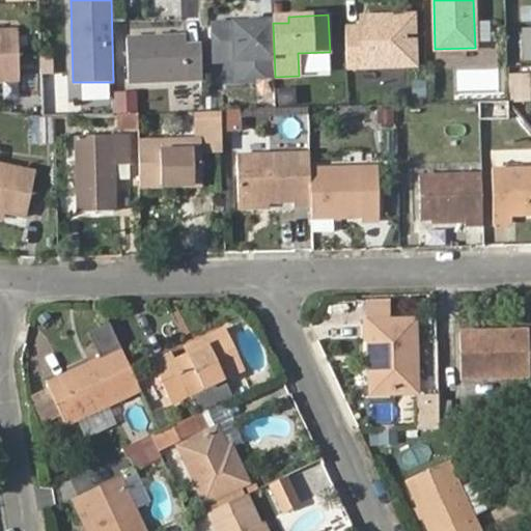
[(414,16),(360,18),(360,28),(344,29),(347,70),(416,66),(415,42),(404,42),(404,33),(415,32),(414,16)]
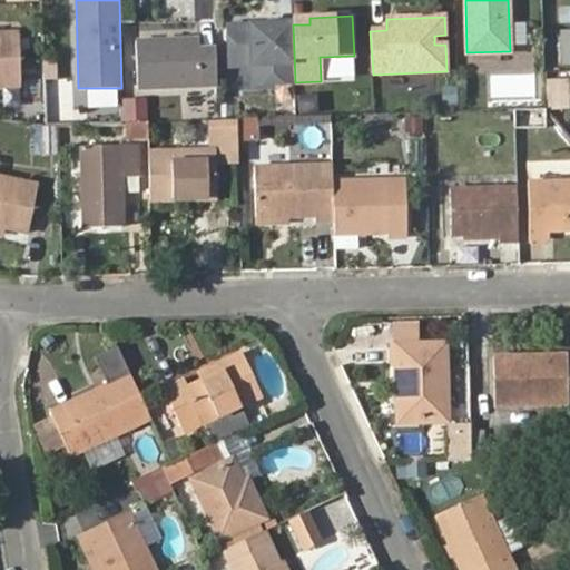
[(292,19),(226,22),(228,69),(251,68),(252,86),(295,82),(292,19)]
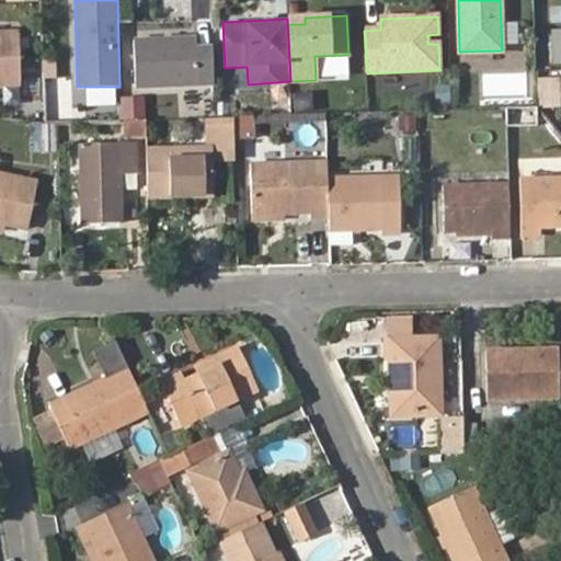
[(560,30),(550,31),(552,64),(560,63),(560,30)]
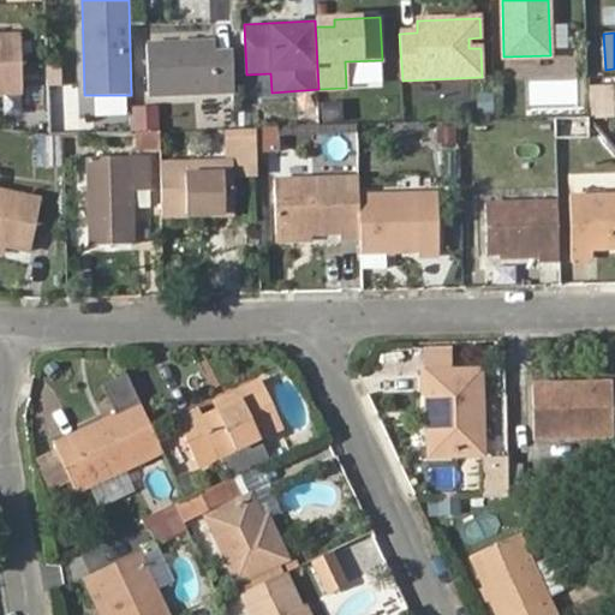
[(0,37),(0,94),(21,94),(18,37),(0,37)]
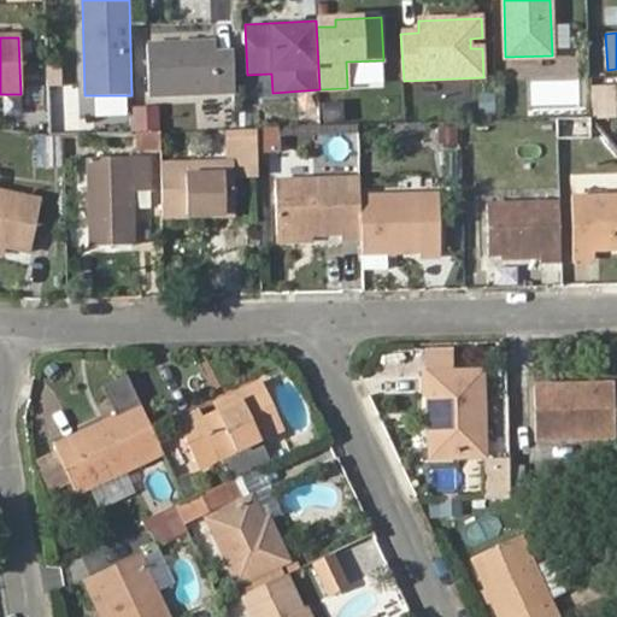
[(216,53),(216,41),(147,45),(150,97),(236,93),(234,52),(216,53)]
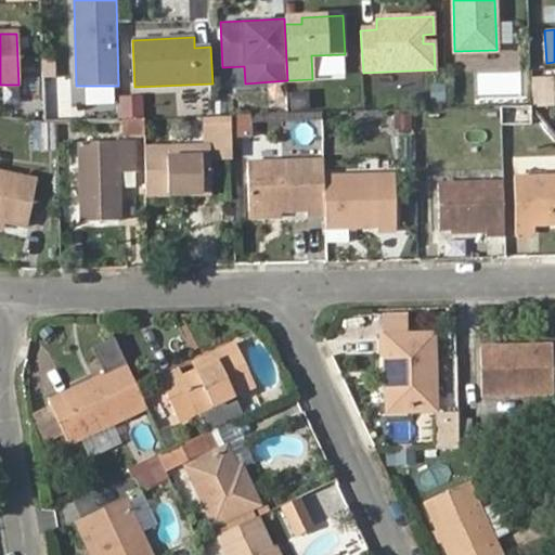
[(311,55),(312,79),(346,78),(345,54),(311,55)]
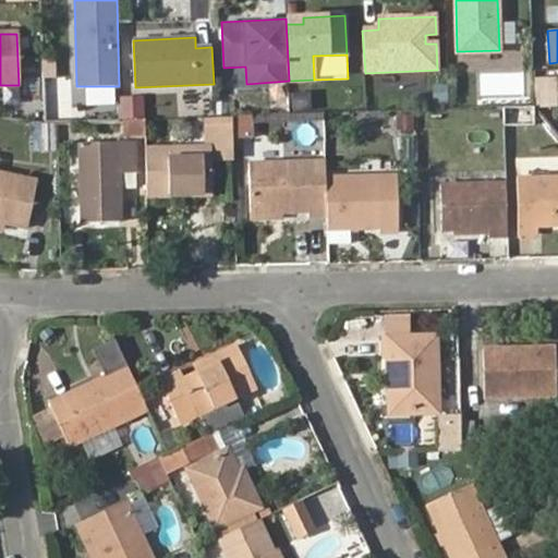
[(555,80),(537,81),(538,107),(556,106),(555,80)]
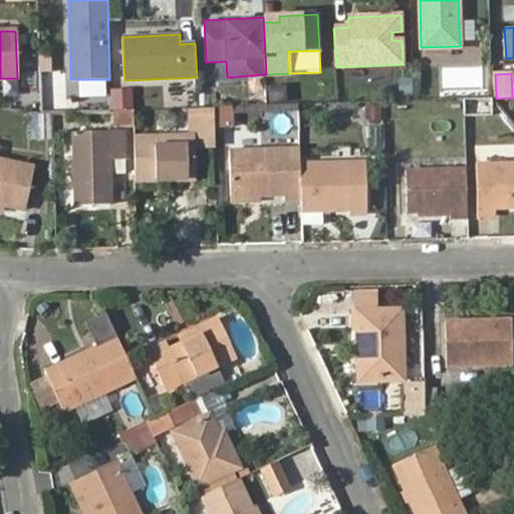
[(492,97),(465,98),(466,115),(492,115),(492,97)]
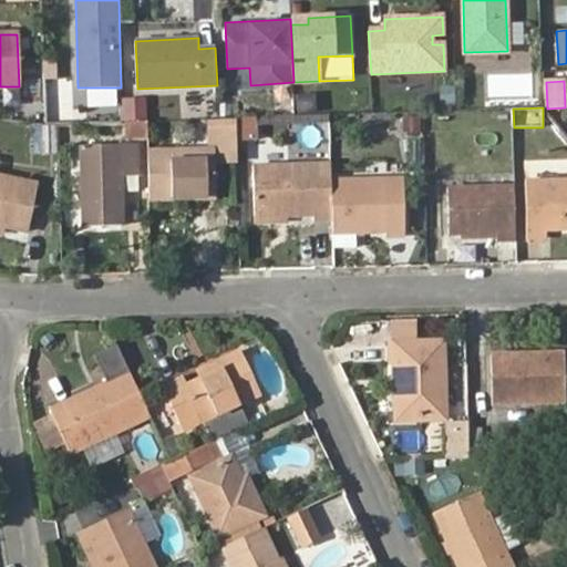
[(239,115),(239,138),(258,138),(258,116),(239,115)]
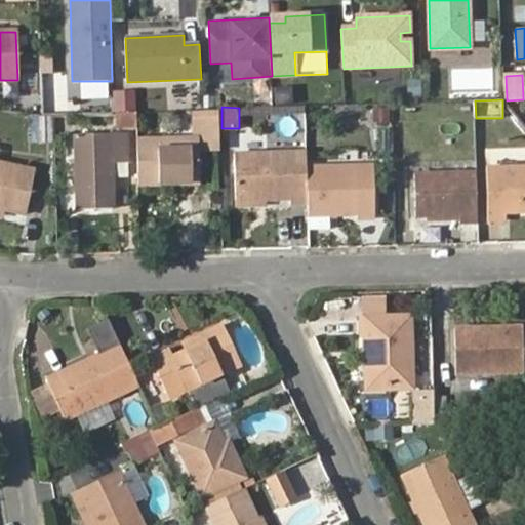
[(374,124),(392,123),(390,107),(373,109),(374,124)]
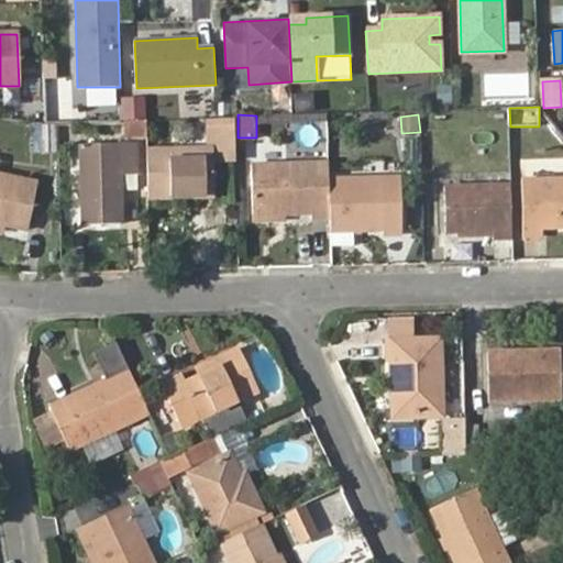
[(233,119),(203,120),(205,140),(217,139),(217,164),(235,163),(233,119)]
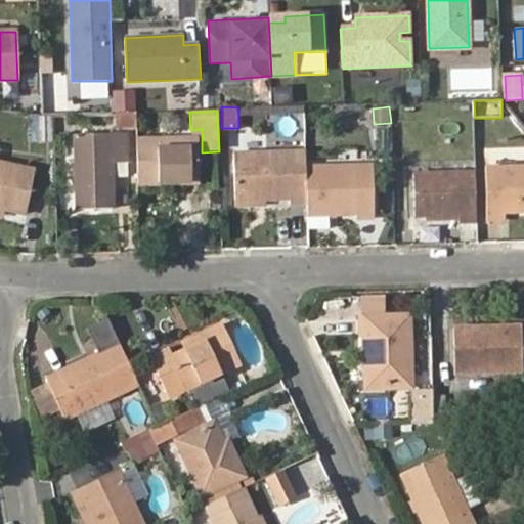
[(136,114),(119,115),(119,130),(136,130),(136,114)]
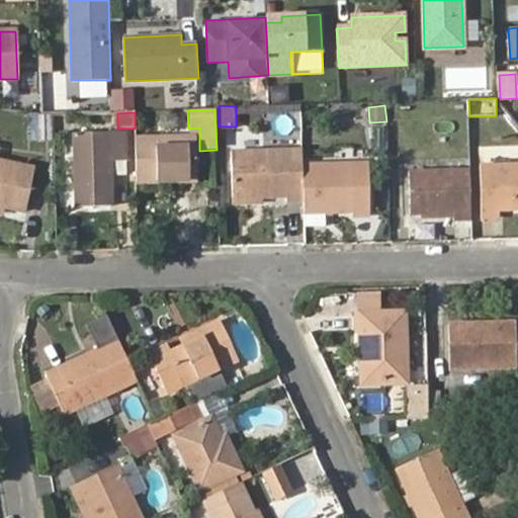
[(48,115),(27,116),(28,142),(50,141),(48,115)]
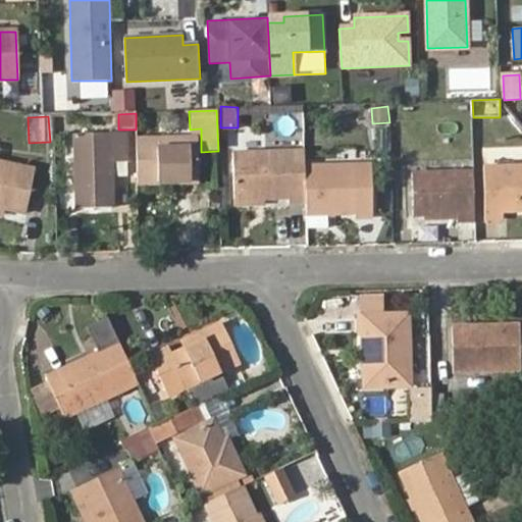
[(74,135),(75,208),(113,208),(111,164),(125,163),(124,134),(74,135)]
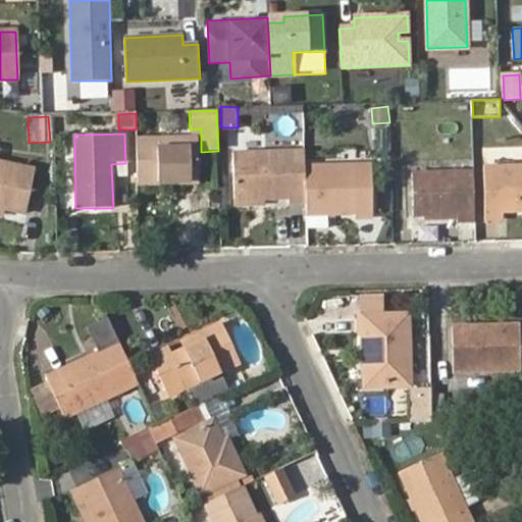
[(197,138),(136,140),(138,187),(198,185),(197,138)]
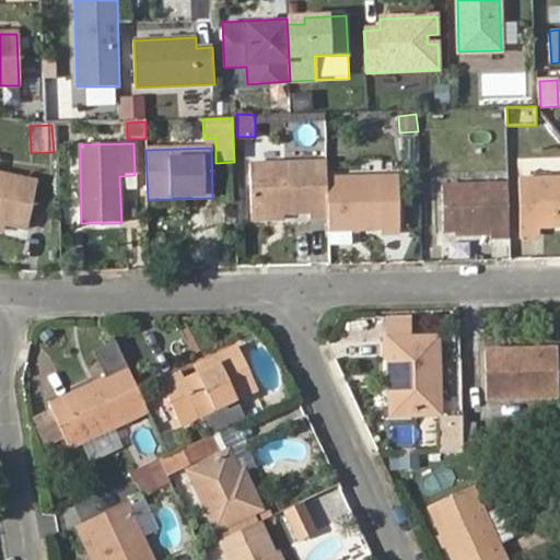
[(326,178),(326,163),(251,164),(252,214),(281,214),(311,213),(311,219),(327,219),(326,178)]
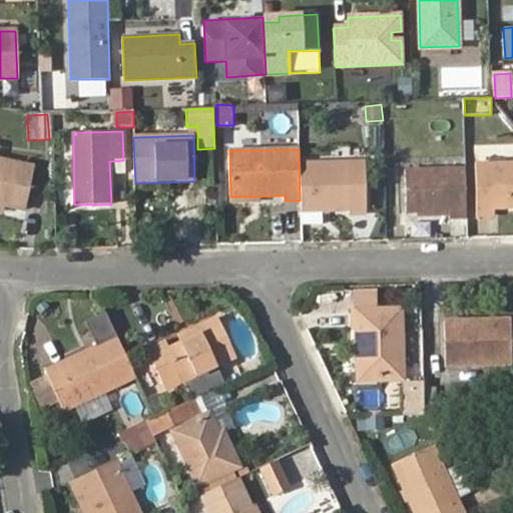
[(0,204),(3,205),(25,209),(33,168),(0,160),(0,204)]
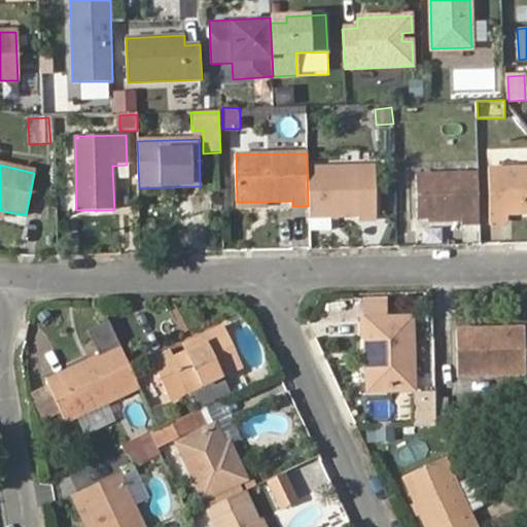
[(308,206),(309,217),(360,216),(361,221),(376,221),(374,166),(307,168),(308,206)]
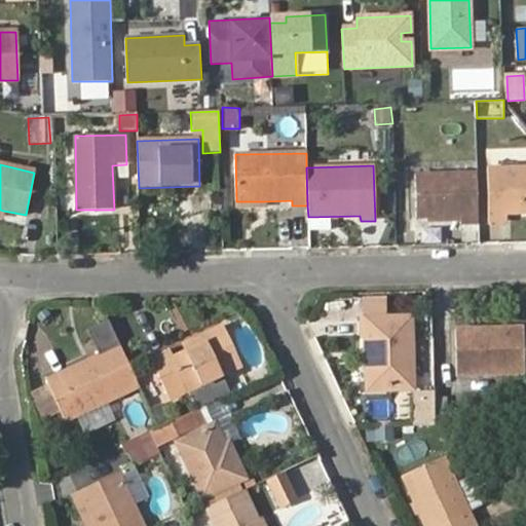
[(525,166),(490,167),(491,222),(505,221),(506,214),(525,213),(525,166)]
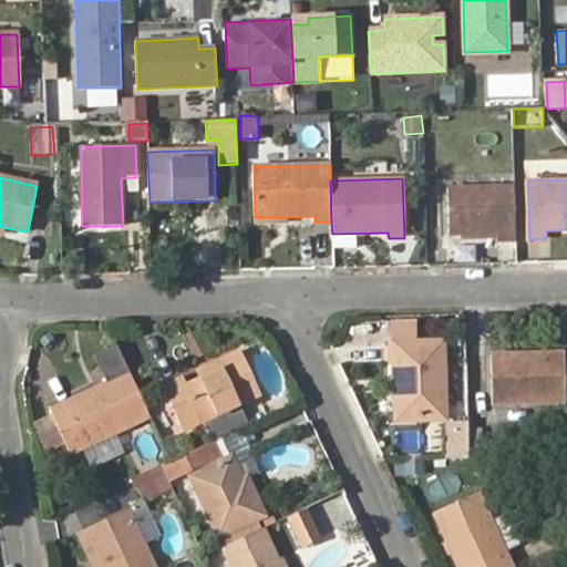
[(517,240),(515,188),(450,189),(451,235),(463,235),(496,233),(496,238),(497,240),(517,240)]
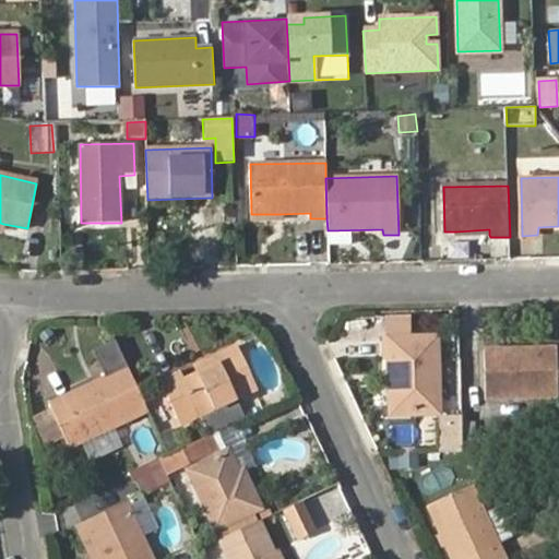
[(387,358),(388,373),(388,383),(389,415),(437,413),(436,337),(381,339),(381,358),(387,358)]
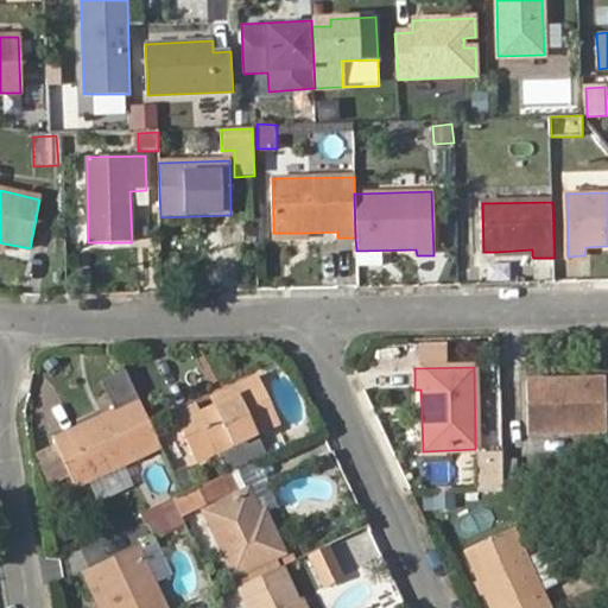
[(229,473),(266,455),(258,437),(279,428),(254,375),(233,385),(238,394),(214,405),(197,412),(192,403),(175,412),(200,464),(219,456),(227,473),(229,473)]
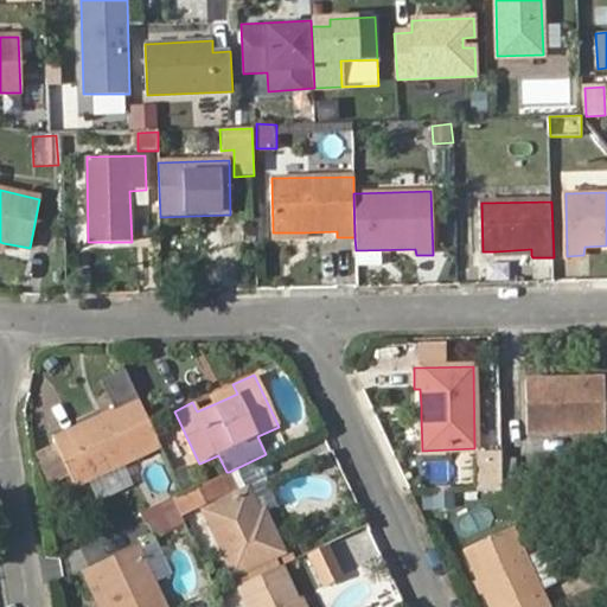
[(528,432),(606,430),(606,416),(605,384),(605,379),(526,379),(528,432)]
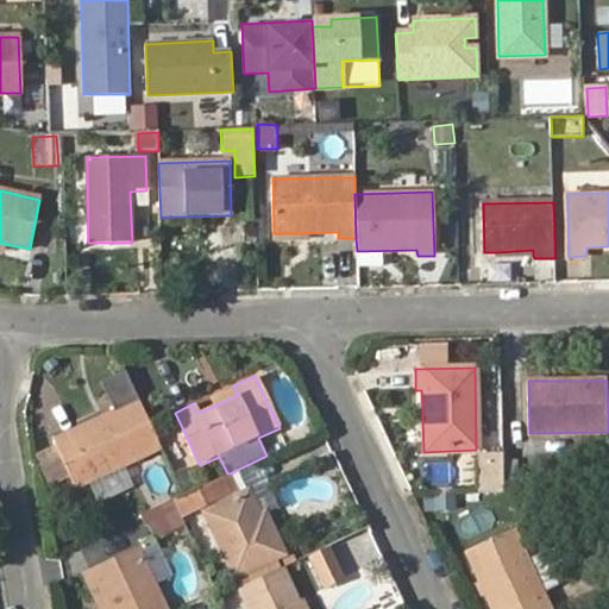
[(238,395),(233,385),(211,396),(214,406),(238,395)]
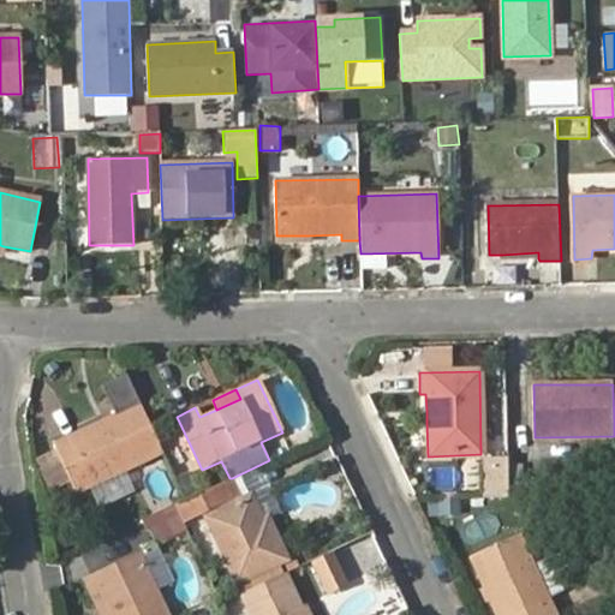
[(162,452),(141,405),(54,446),(75,491),(91,484),(123,470),(162,452)]
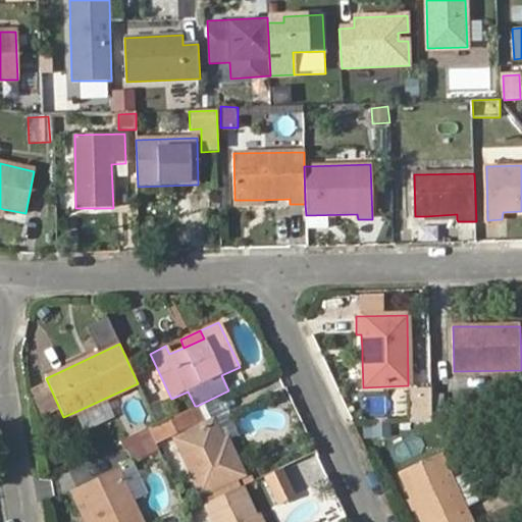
[(423,411),(422,388),(410,389),(411,423),(419,422),(419,412),(423,411)]
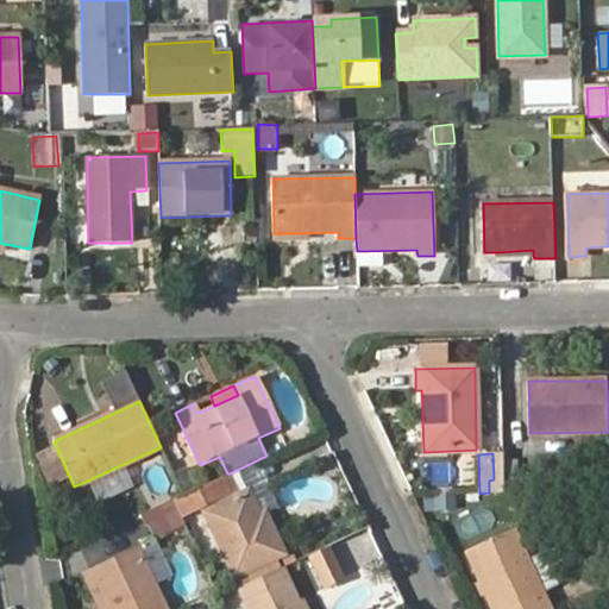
[(489,481),(489,493),(502,493),(503,488),(502,466),(502,453),(493,453),(494,479),(489,481)]
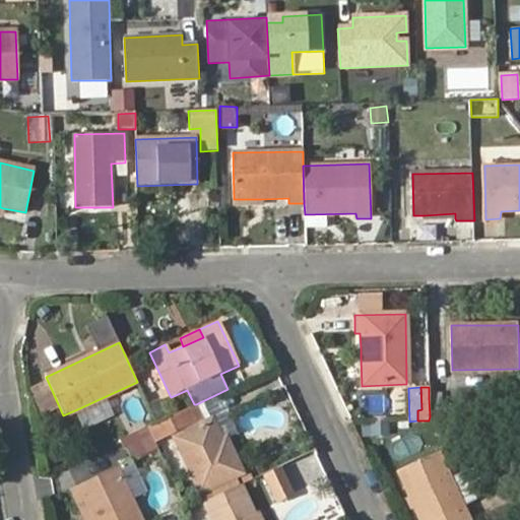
[(104,397),(77,409),(80,418),(109,406),(104,397)]
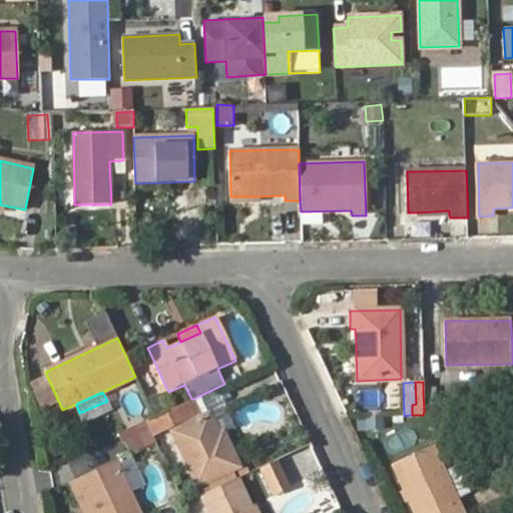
[(423,393),(424,411),(434,411),(433,392),(423,393)]
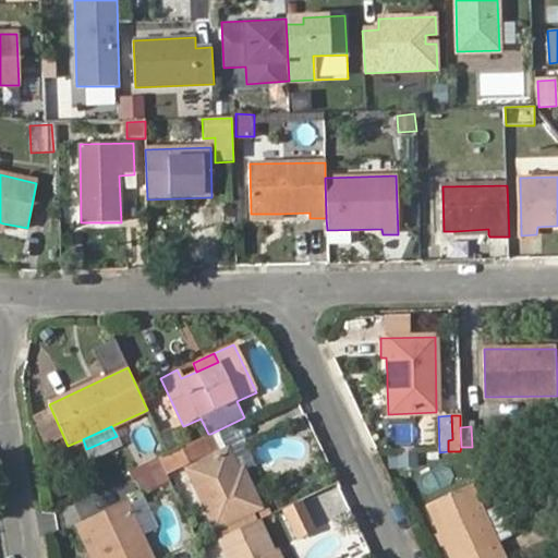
[(160,436),(167,452),(179,448),(171,431),(160,436)]
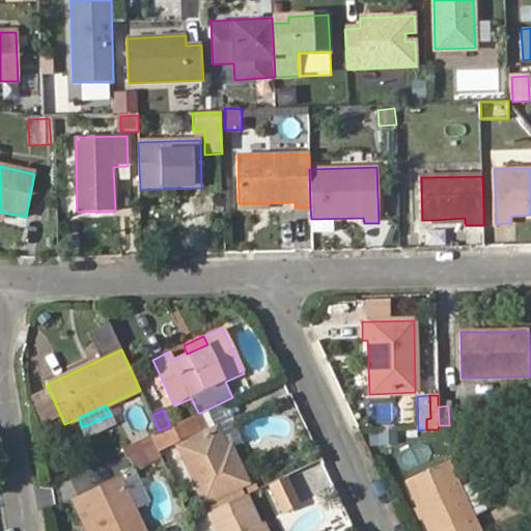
[(198,413),(193,416),(200,430),(206,427),(200,413),(198,413)]
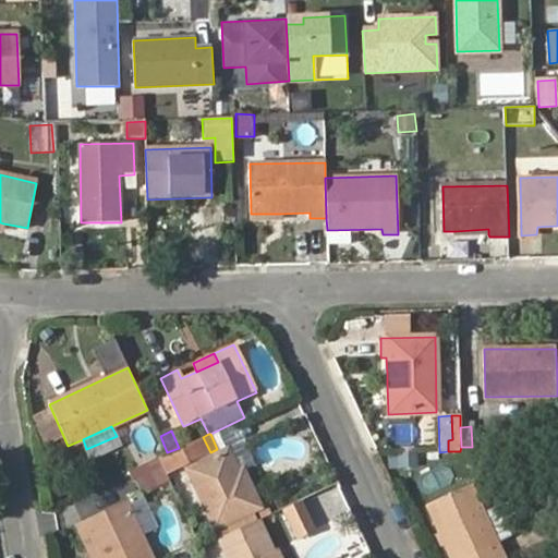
[(167,452),(158,457),(166,473),(210,452),(203,437),(179,448),(167,452)]
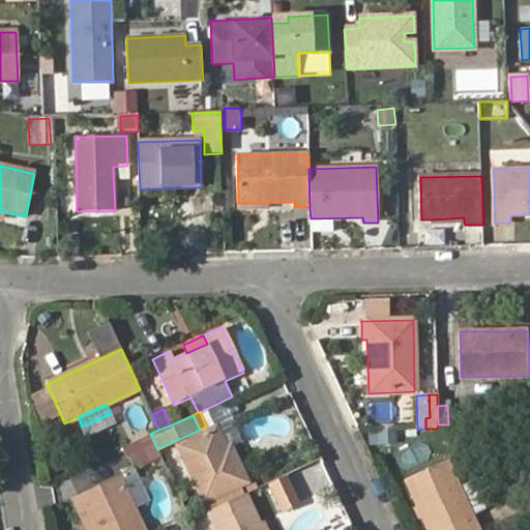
[(178,445),(205,503),(248,482),(231,445),(226,446),(216,427),(178,445)]
